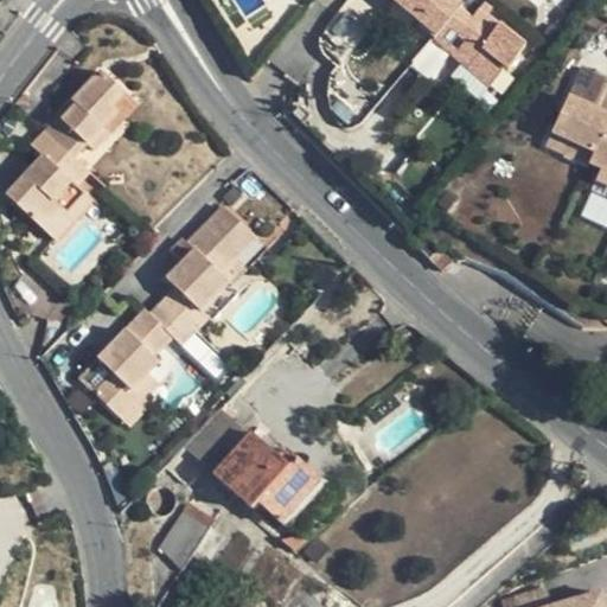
[(393,0),(420,24),(425,18),(402,0),(393,0)]
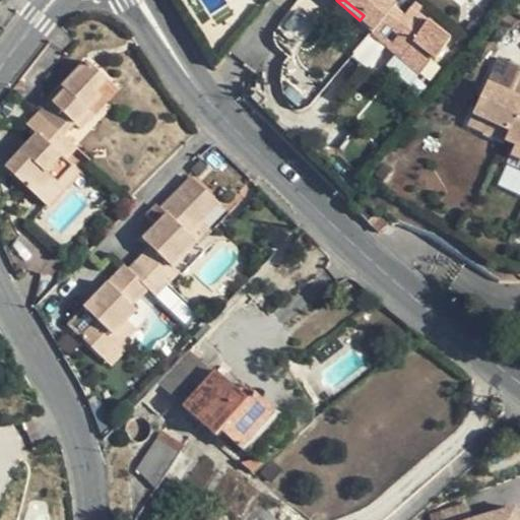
[(344,0),(364,15),(360,20),(358,22),(372,35),(393,10),(396,7),(386,0),(344,0)]
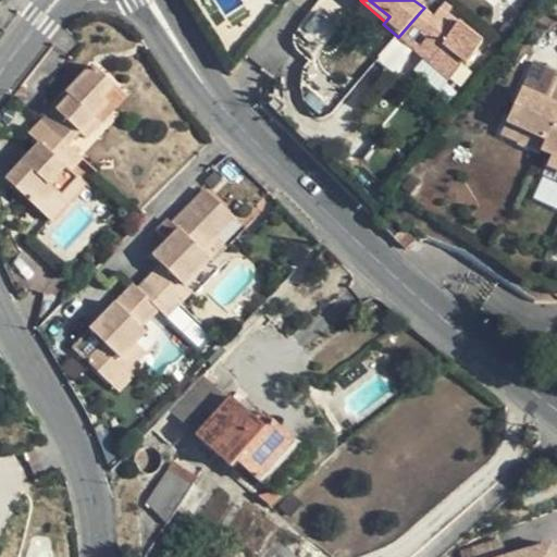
[(433,22),(421,11),(398,37),(450,79),(465,61),(466,62),(481,42),(458,24),(440,11),(433,22)]
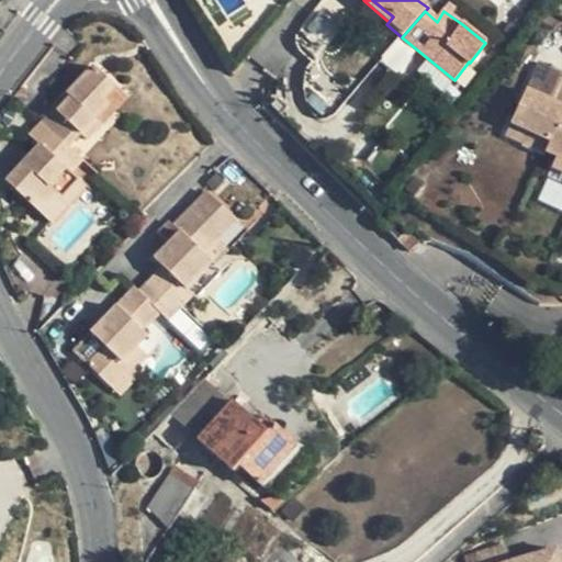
[(537,62),(525,88),(537,93),(549,67),(537,62)]
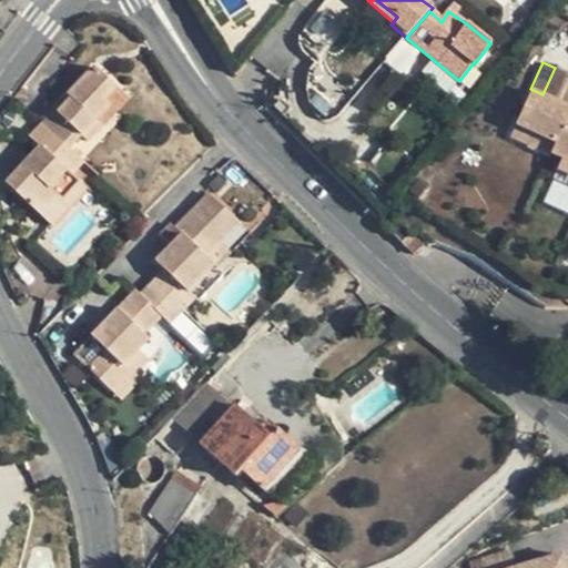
[(567,73),(555,68),(543,94),(530,89),(515,122),(555,141),(567,112),(567,110),(567,73)]
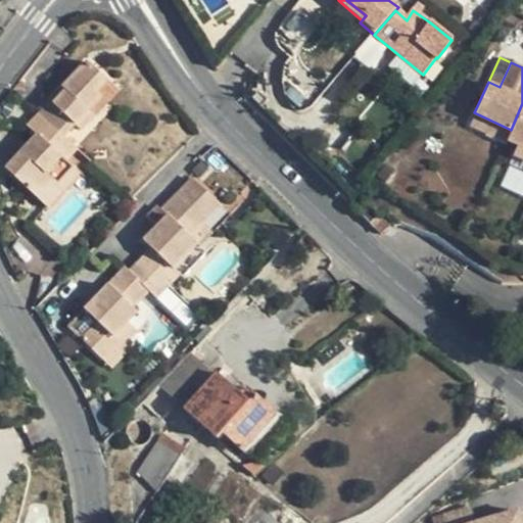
[(83,134),(95,121),(91,114),(104,101),(99,97),(110,86),(91,66),(43,115),(67,140),(78,129),(83,134)]
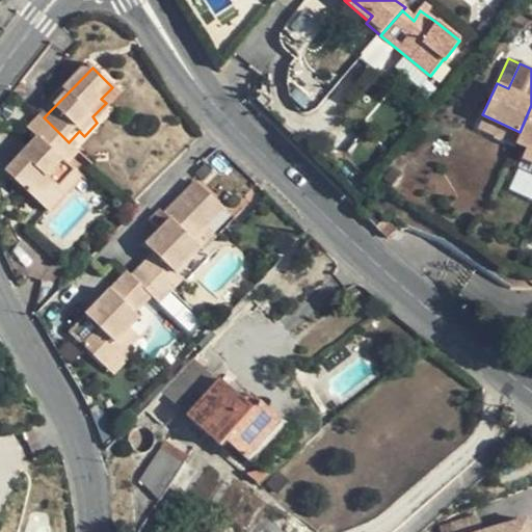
[(123,97),(112,87),(101,99),(106,103),(111,108),(123,97)]
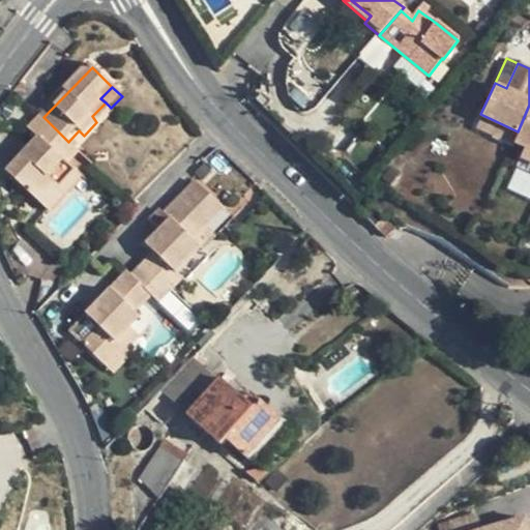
[(111,108),(106,102),(92,116),(96,122),(111,108)]
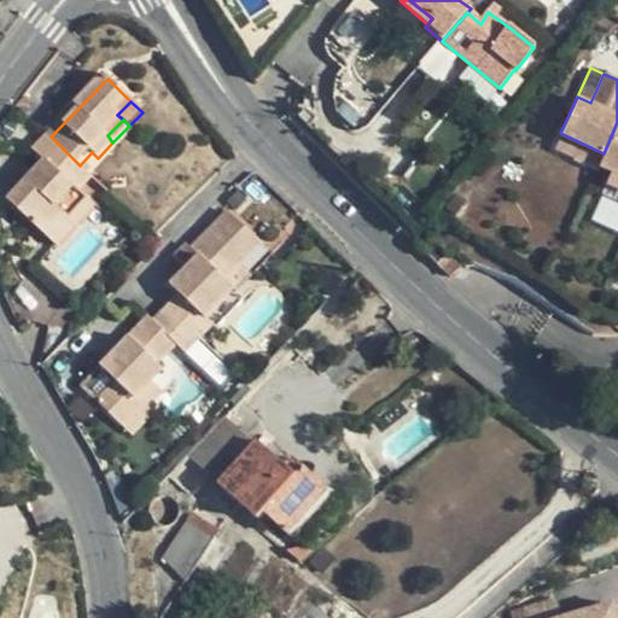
[(604,153),(598,164),(613,170),(617,173),(617,122),(604,153)]
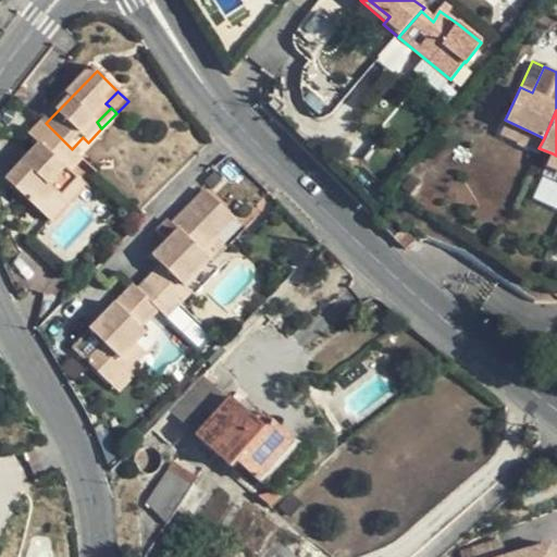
[(537,151),(539,148),(544,138),(505,120),(499,133),(537,151)]
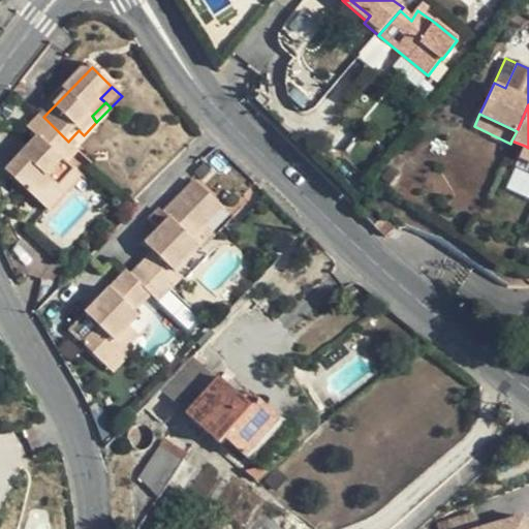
[(54,186),(60,192),(78,175),(68,164),(81,153),(68,142),(43,117),(30,130),(39,141),(8,173),(38,201),(54,186)]
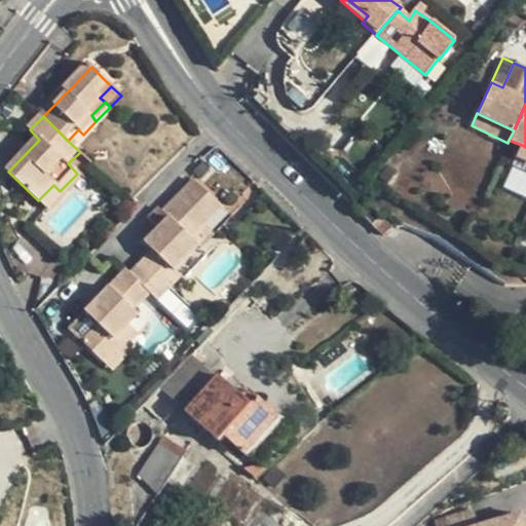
[(517,155),(525,159),(525,147),(522,145),(517,155)]
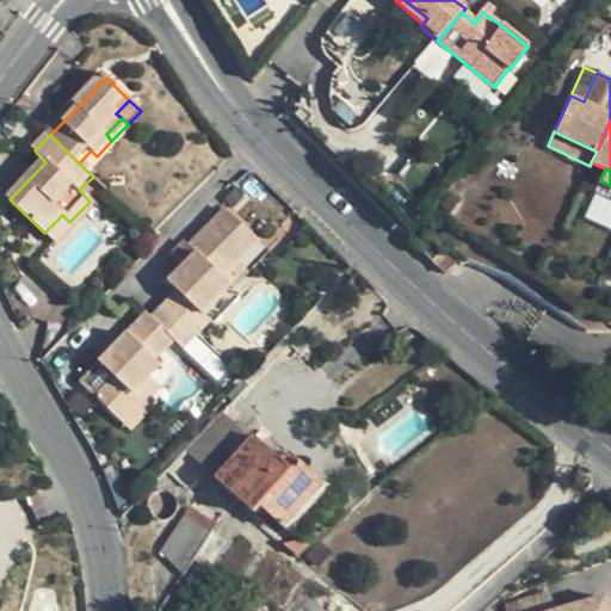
[(109,192),(93,177),(79,190),(90,202),(93,205),(109,192)]
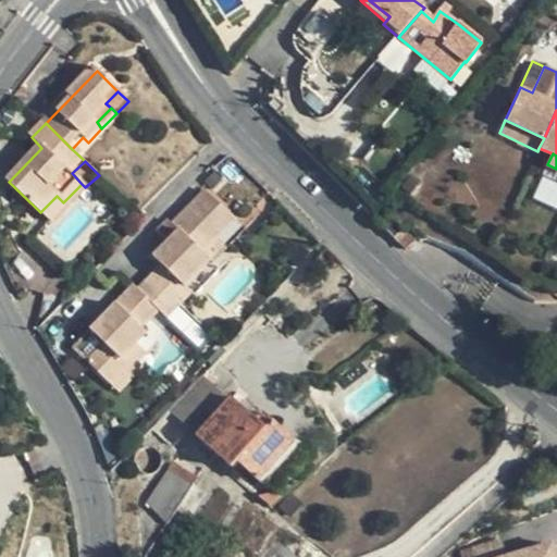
[(556,208),(556,182),(540,177),(533,200),(556,208)]
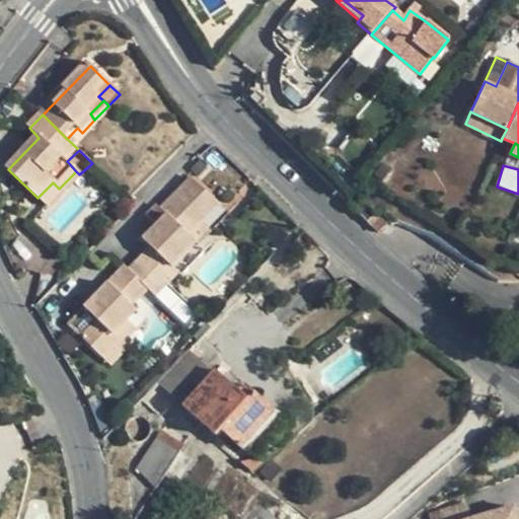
[(173,265),(197,240),(192,234),(204,222),(222,204),(192,175),(162,207),(167,212),(157,222),(144,236),(153,244),(173,265)]
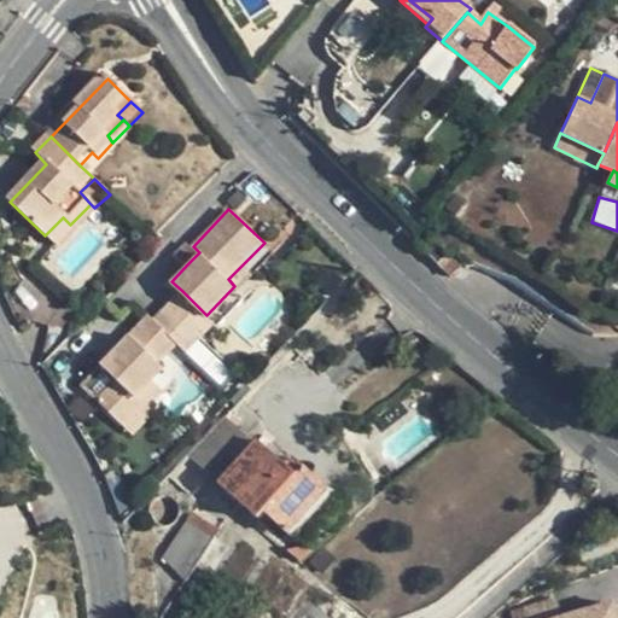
[(75,229),(70,225),(63,217),(45,235),(57,248),(75,229)]
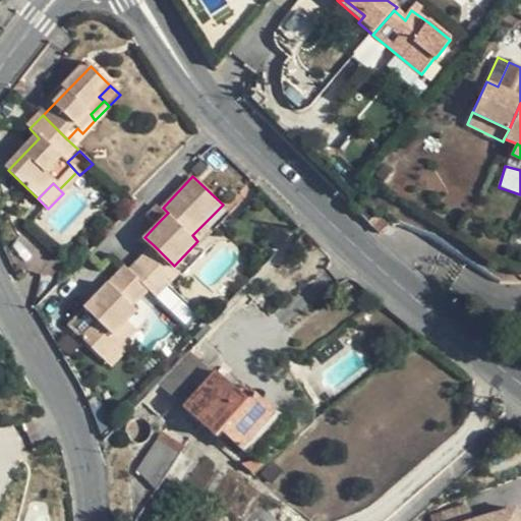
[(149,213),(158,223),(168,213),(163,208),(159,204),(149,213)]
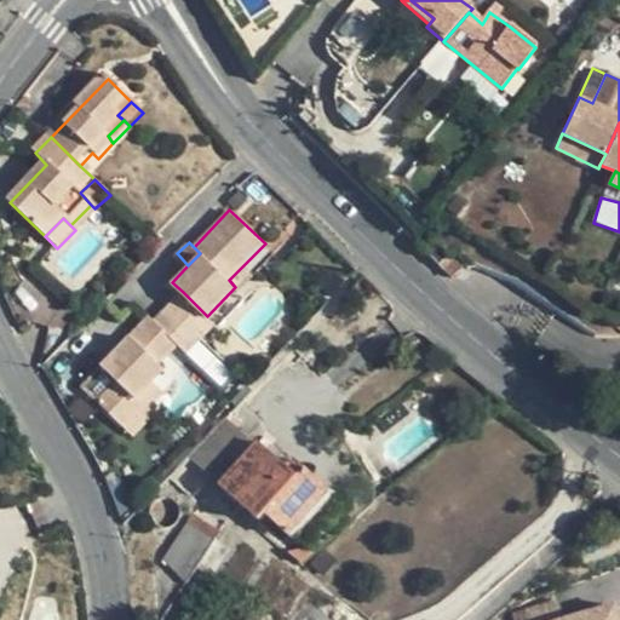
[(472,257),(460,246),(442,263),(455,275),(466,263),(472,257)]
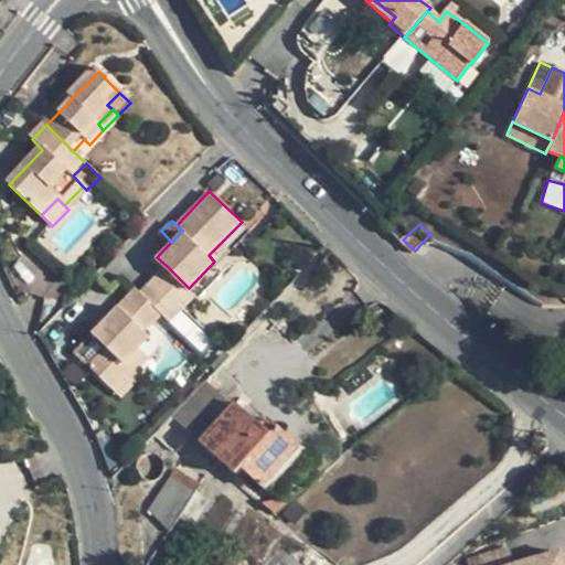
[(446,249),(430,234),(425,240),(428,243),(435,244),(446,249)]
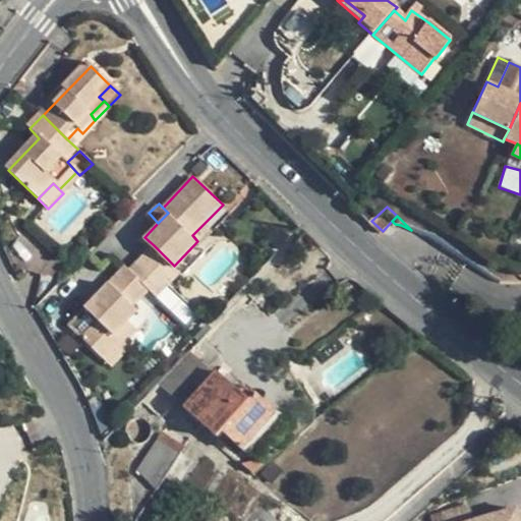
[(210,229),(205,223),(192,235),(197,241),(210,229)]
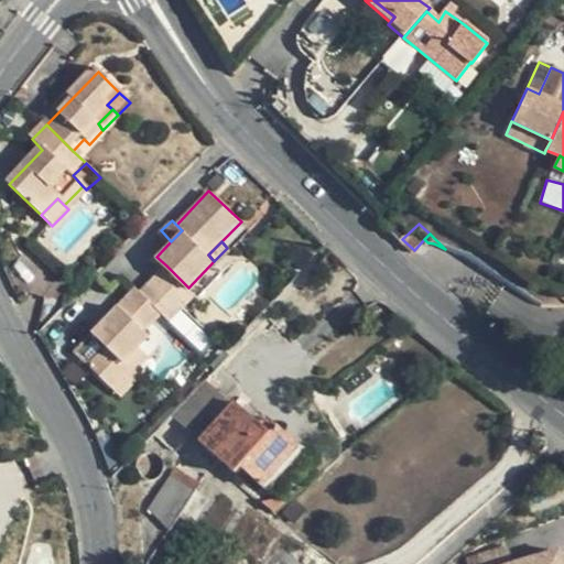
[(194,293),(188,288),(166,266),(154,278),(184,304),(194,293)]
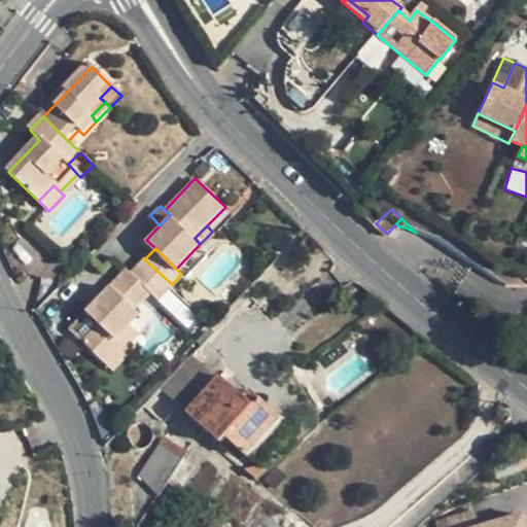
[(119,338),(132,325),(145,312),(139,306),(154,291),(160,296),(172,284),(144,259),(133,271),(130,268),(91,308),(102,321),(85,338),(107,359),(124,342),(119,338)]
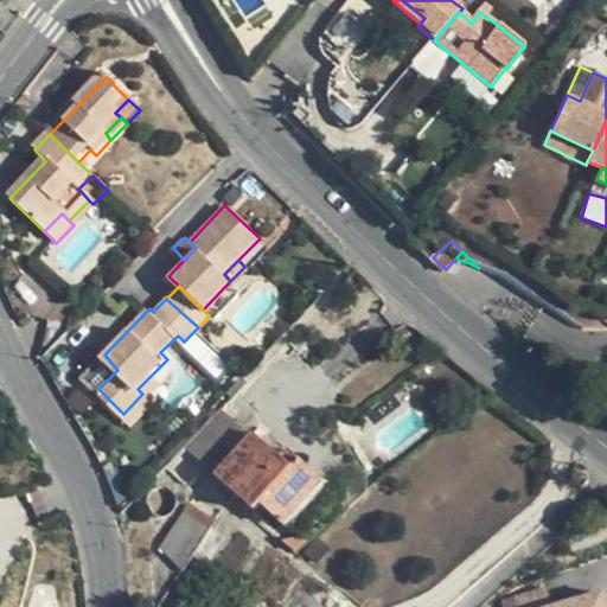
[(160,384),(152,375),(138,389),(142,394),(123,414),(132,423),(153,402),(149,396),(160,384)]
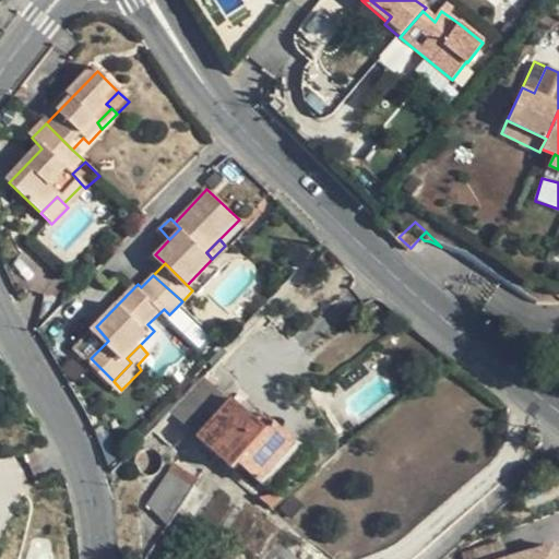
[(232,375),(218,361),(203,377),(217,391),(232,375)]
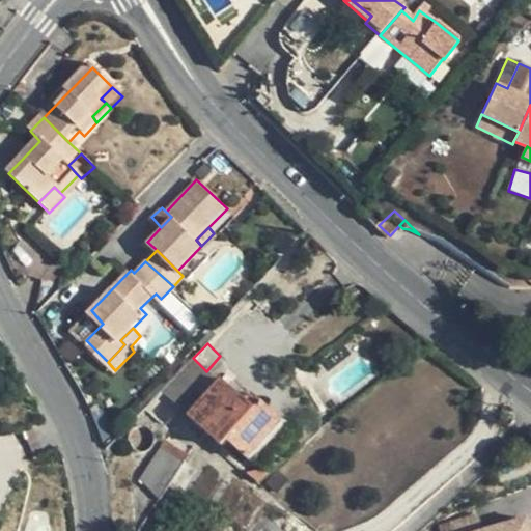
[(217,381),(206,371),(193,358),(145,408),(164,425),(182,407),(188,412),(217,381)]
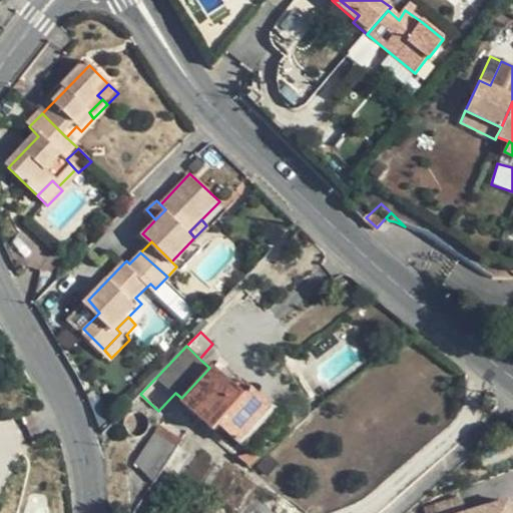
[(244,395),(234,385),(211,366),(209,368),(181,398),(214,428),(220,423),(240,441),(271,407),(250,388),(244,395)]
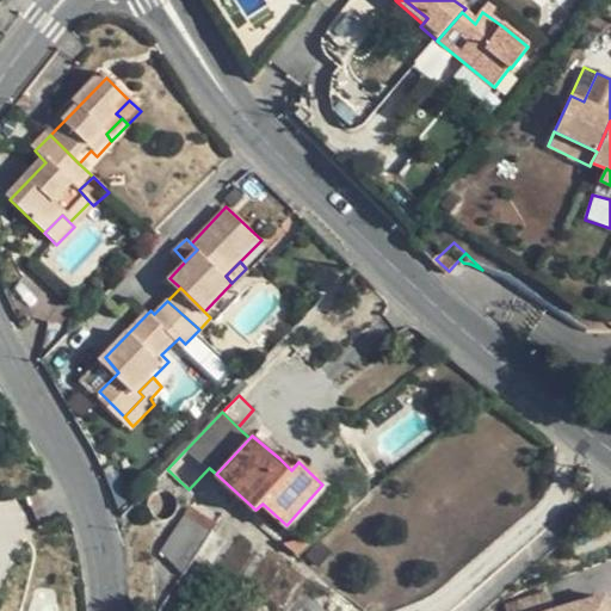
[(288,451),(279,458),(291,470),(298,462),(288,451)]
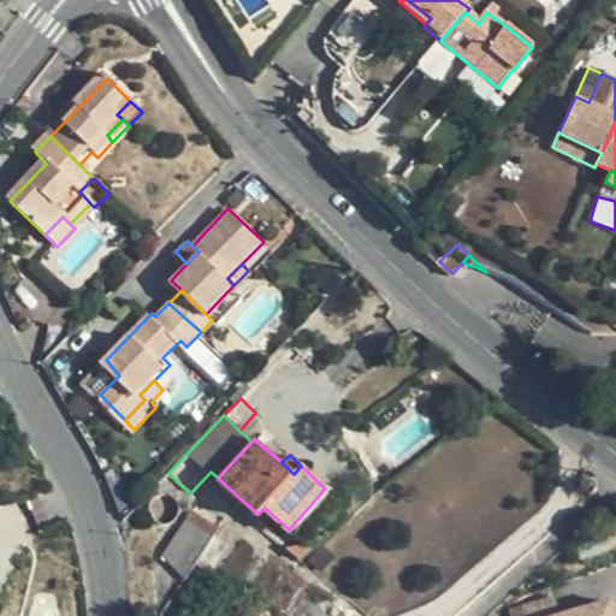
[(227,545),(187,516),(161,554),(183,579),(171,600),(187,611),(227,545)]
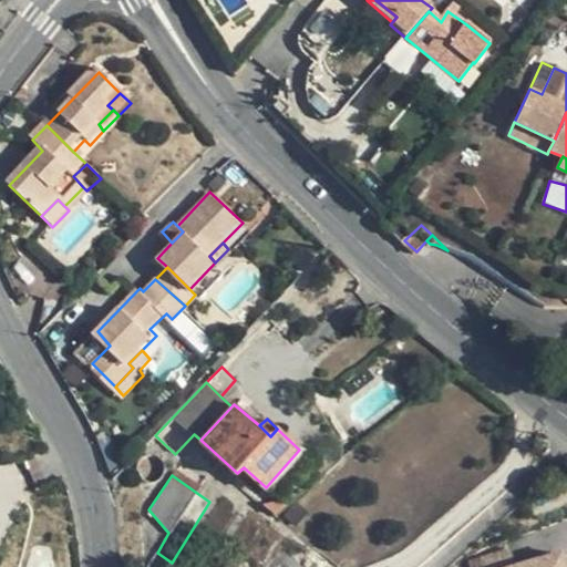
[(511,546),(466,558),(468,566),(564,566),(560,550),(515,564),(511,546)]
